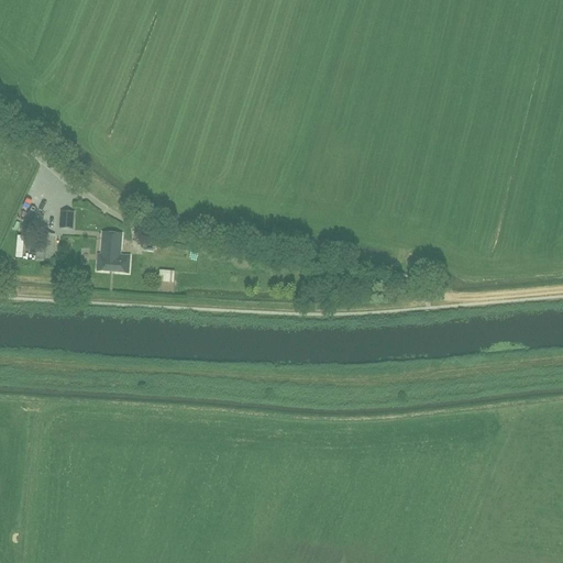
[(73,229),(74,213),(62,213),(61,228),(73,229)]
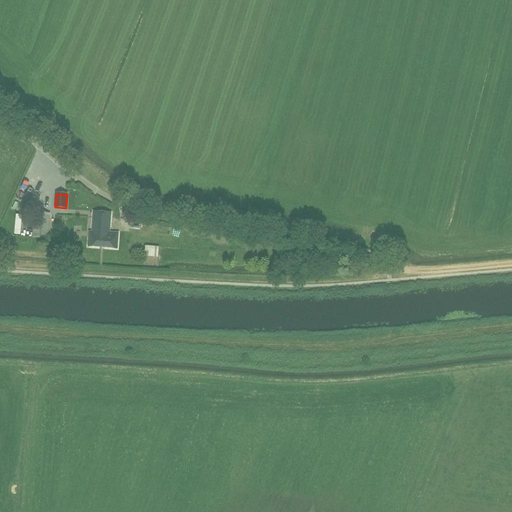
[(117,249),(118,234),(109,233),(110,214),(93,213),(91,238),(89,237),(88,247),(117,249)]
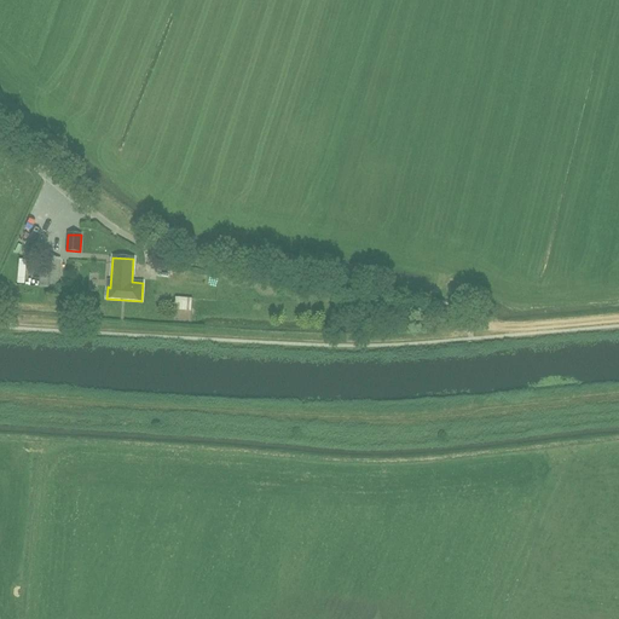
[(58,289),(61,260),(41,259),(39,288),(58,289)]
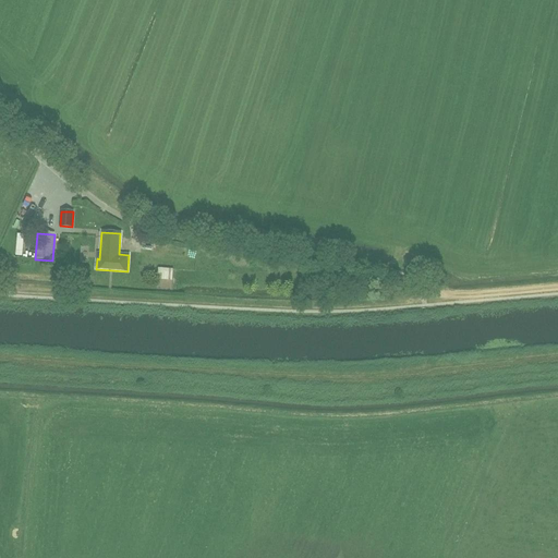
[(149,270),(147,261),(140,262),(141,273),(149,270)]
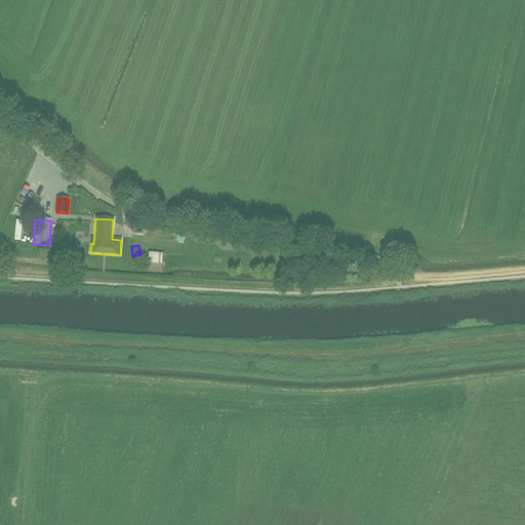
[(163,265),(163,253),(149,252),(148,264),(163,265)]
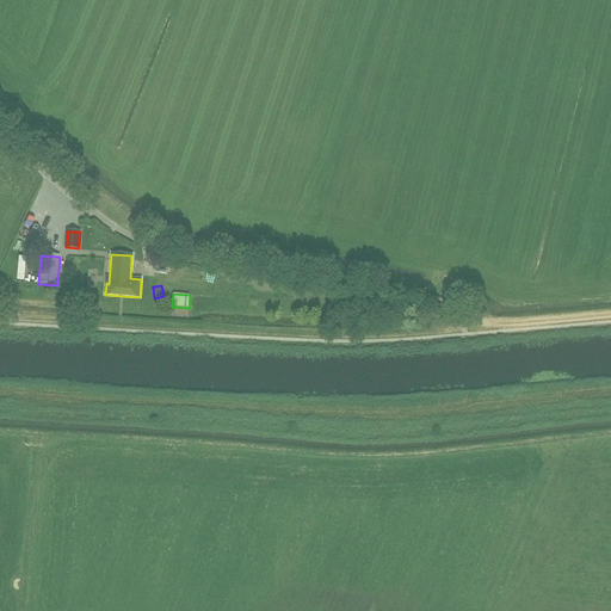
All buildings are outlined.
